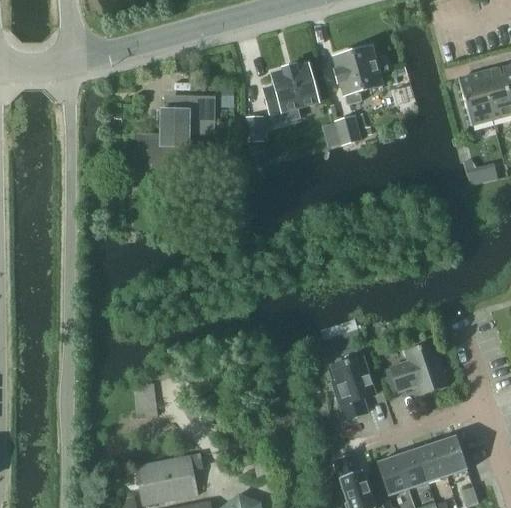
[(375,57),(371,45),(333,56),(336,69),(334,69),(338,82),(340,82),(343,95),(345,94),(348,103),(361,100),(359,90),(382,84),(379,72),(388,69),(384,55),(375,57)]
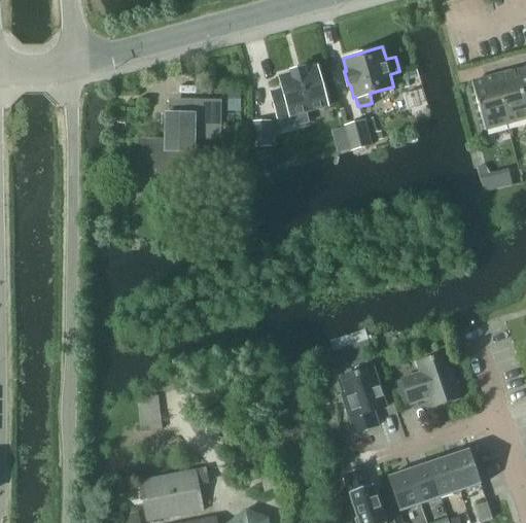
[(282,88),(271,91),(278,116),(289,113),(290,114),(327,104),(317,65),(305,68),(304,66),(290,69),(291,72),(279,75),(282,88)]
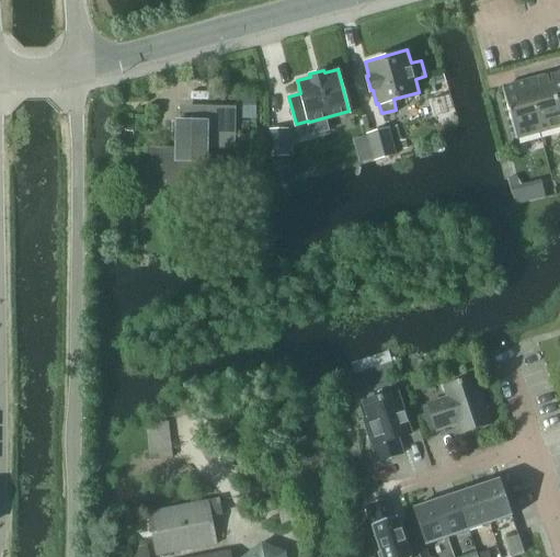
[(559,69),(548,72),(559,115),(559,69)]
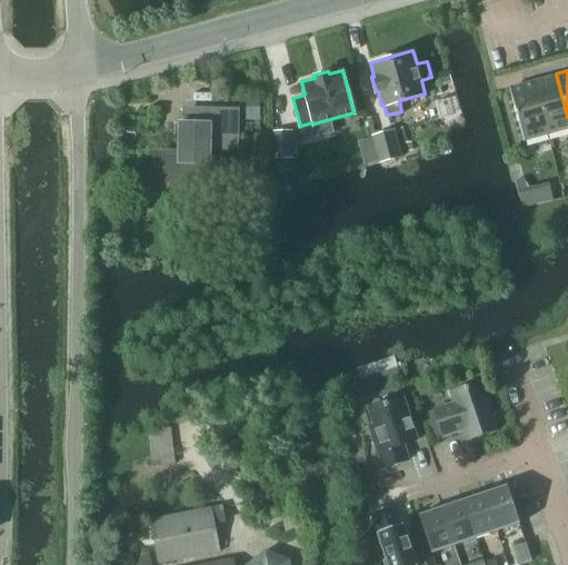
[(545,132),(567,125),(567,117),(556,73),(531,81),(545,132)]
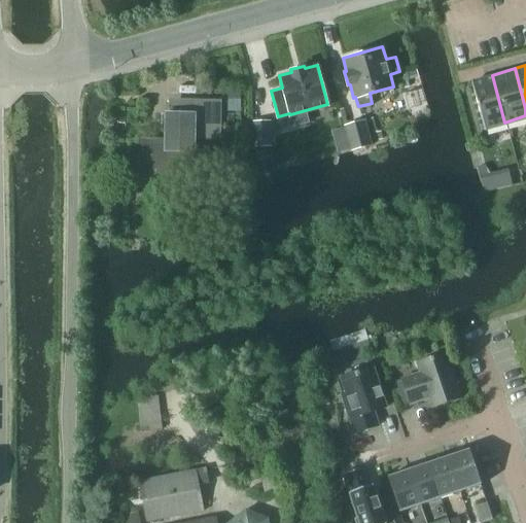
[(484,128),(504,123),(492,75),(471,80),(484,128)]
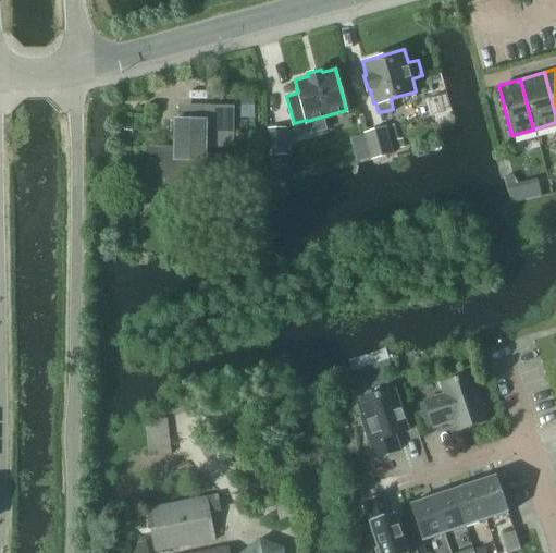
[(205,167),(205,142),(232,142),(233,105),(200,103),(200,119),(175,118),(175,145),(146,145),(146,187),(192,188),(192,167),(205,167)]
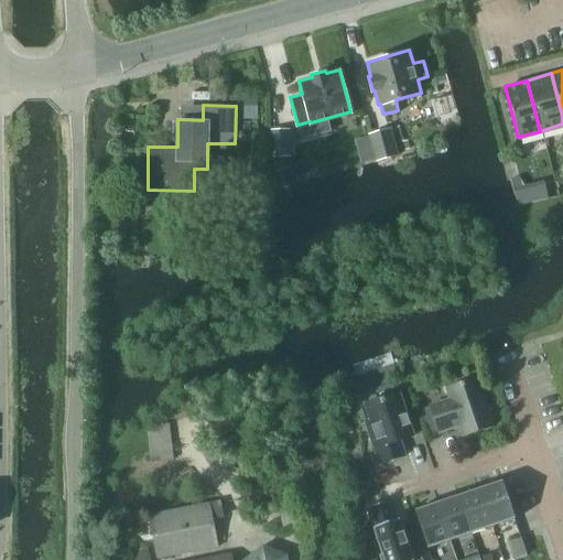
[(271,128),(272,155),(290,154),(289,127),(271,128)]
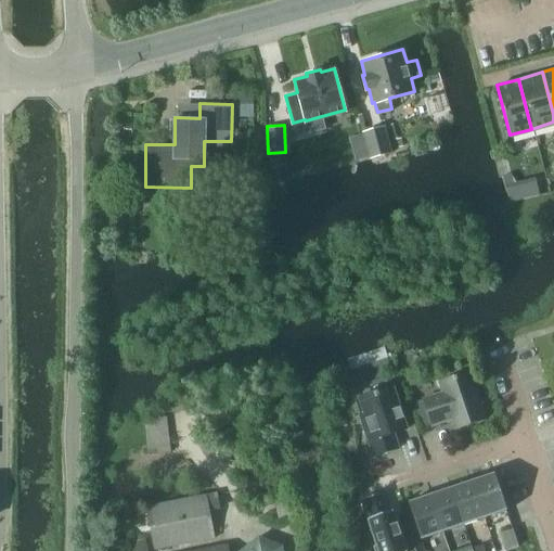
[(370,156),(390,151),(384,126),(363,131),(370,156)]
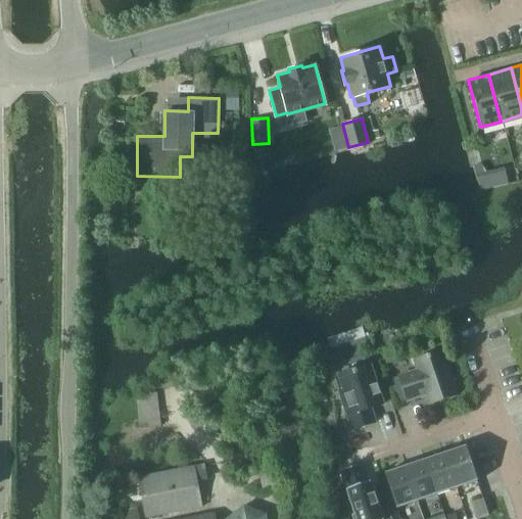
[(428,403),(457,392),(441,349),(414,359),(417,368),(398,374),(407,398),(425,392),(428,403)]
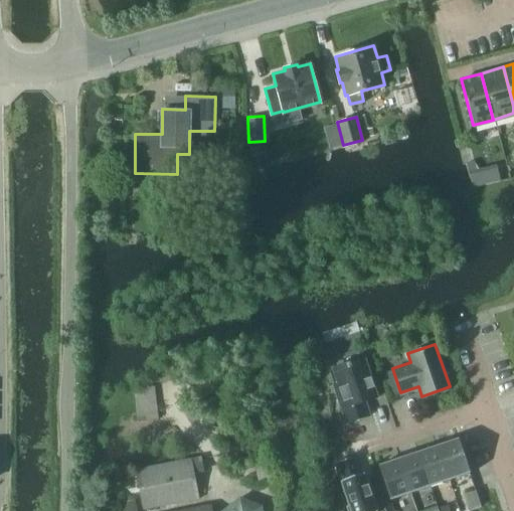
[(365,399),(376,395),(363,357),(333,367),(338,381),(333,382),(346,421),(369,413),(365,399)]
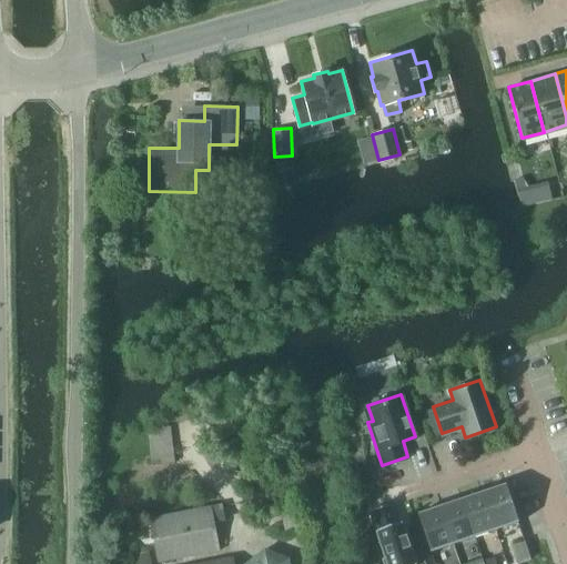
[(494,529),(518,521),(505,482),(481,491),(494,529)]
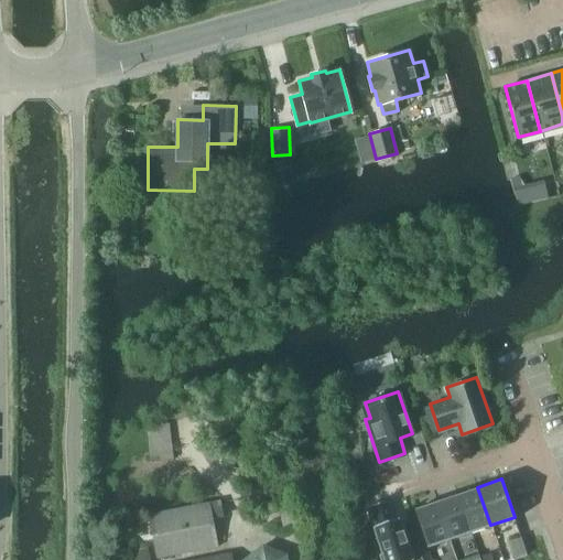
[(469,532),(490,525),(477,487),(456,494),(469,532)]
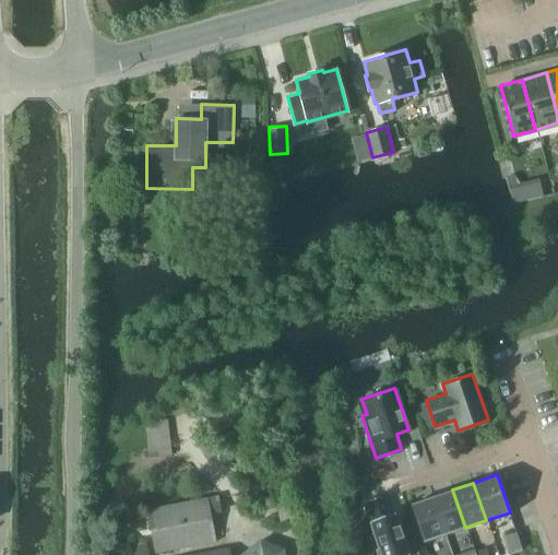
[(444,534),(465,528),(452,489),(431,497),(444,534)]
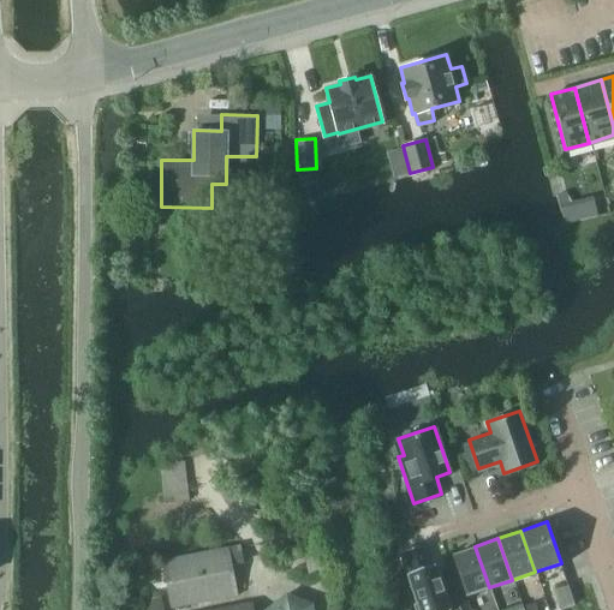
[(435,563),(429,566),(422,544),(404,550),(411,572),(409,572),(418,602),(415,603),(416,609),(449,609),(451,609),(435,563)]
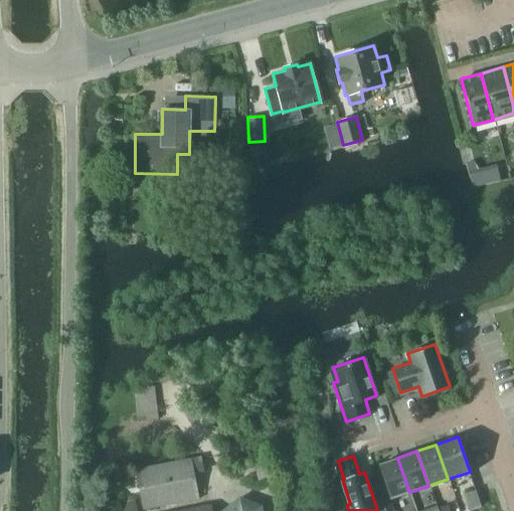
[(144,507),(199,496),(191,457),(136,468),(144,507)]
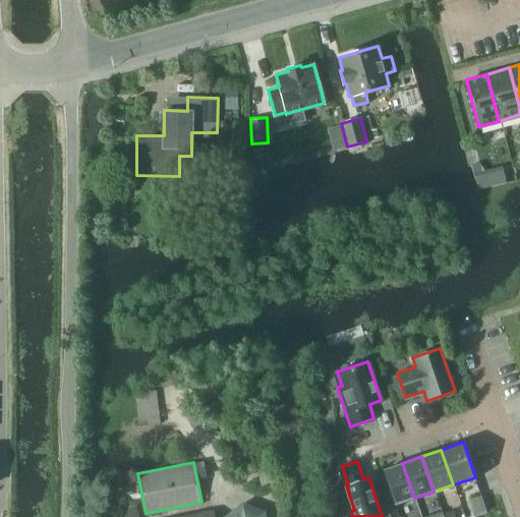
[(395,504),(414,498),(402,463),(383,469),(395,504)]
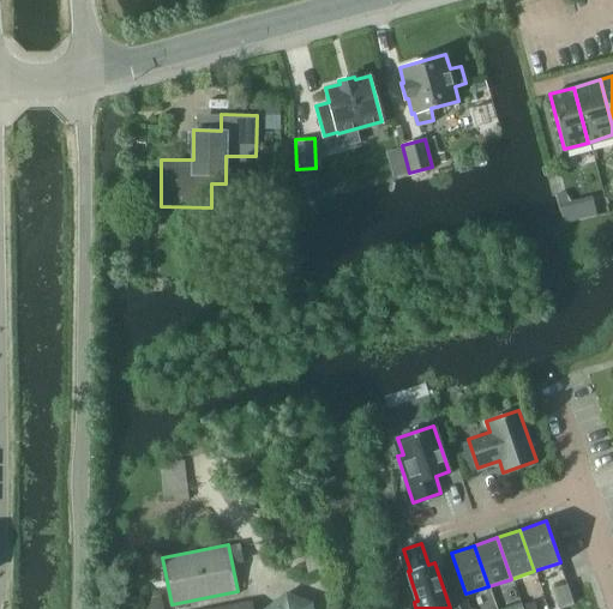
[(559,606),(574,601),(568,583),(553,588),(559,606)]
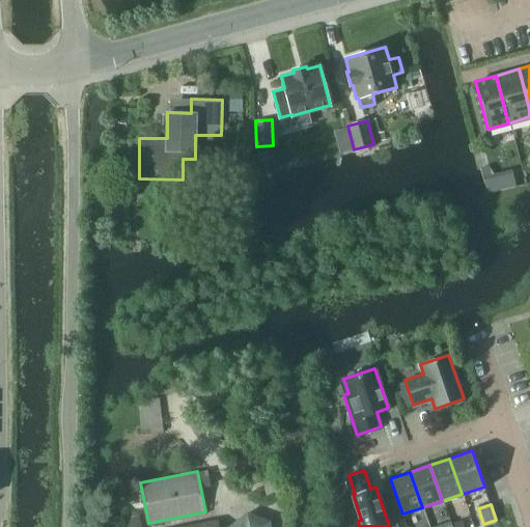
[(218,526),(218,520),(183,526),(142,526),(140,515),(123,518),(124,526),(218,526)]
